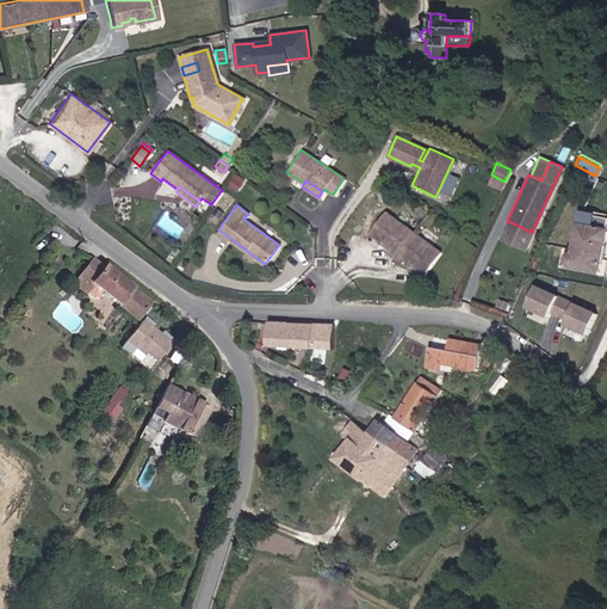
[(423,275),(440,251),(384,210),(367,233),(388,248),(385,251),(401,263),(403,259),(423,275)]
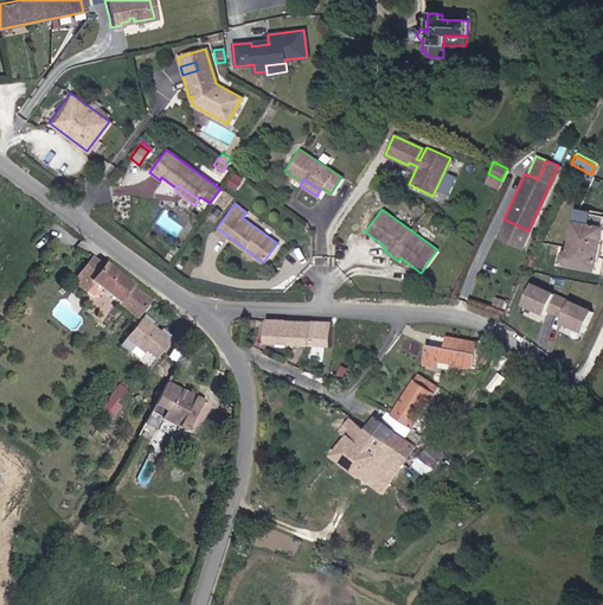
[(594,269),(602,216),(602,215),(576,210),(569,249),(564,248),(560,262),(594,269)]
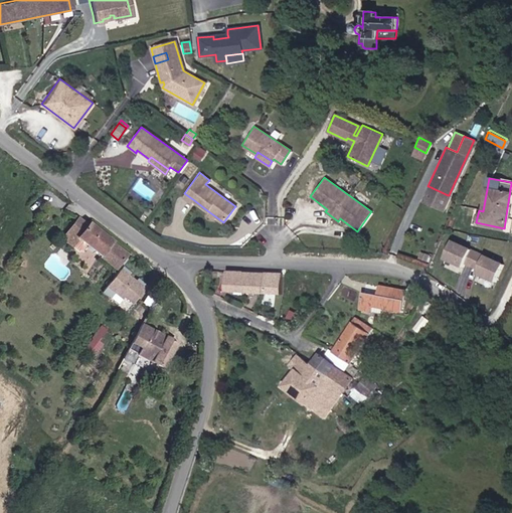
[(422,200),(442,209),(448,195),(429,186),(422,200)]
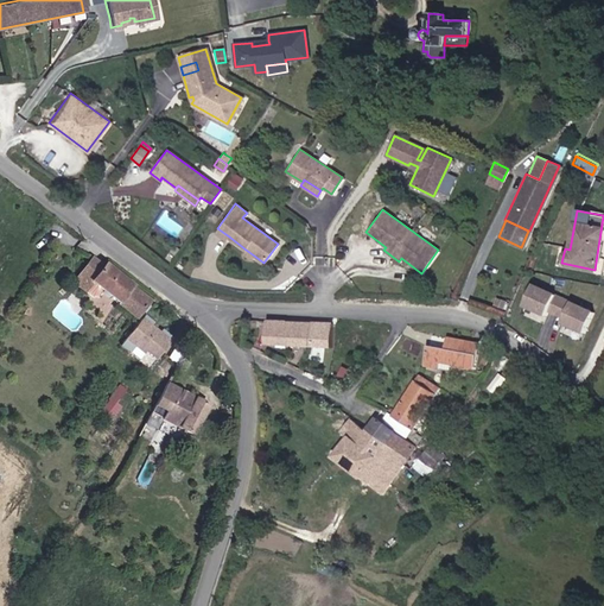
[(229,237),(217,228),(214,233),(226,241),(229,237)]
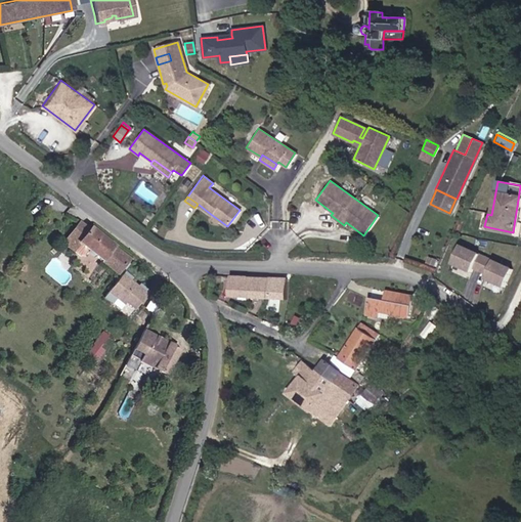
[(219,220),(212,215),(209,218),(217,223),(219,220)]
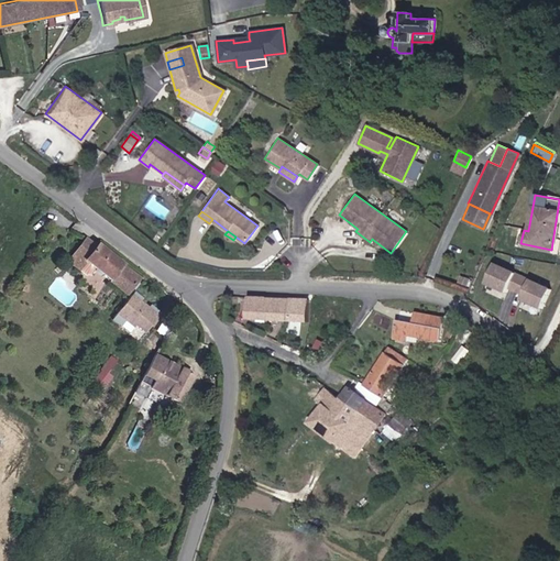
[(83,238),(68,255),(80,265),(77,268),(77,270),(84,274),(86,274),(91,267),(123,292),(135,276),(92,242),(91,244),(83,238)]
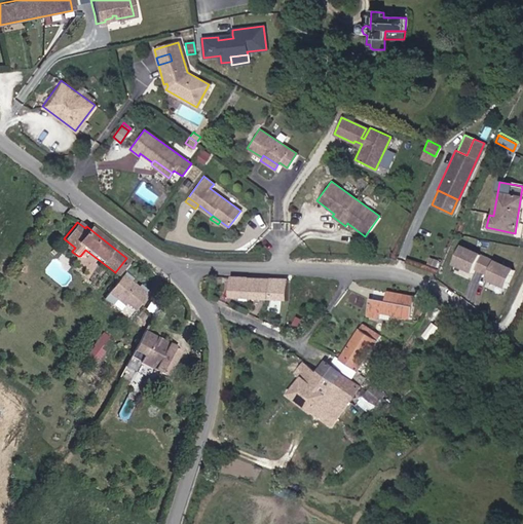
[(75,248),(64,238),(62,242),(72,251),(75,248)]
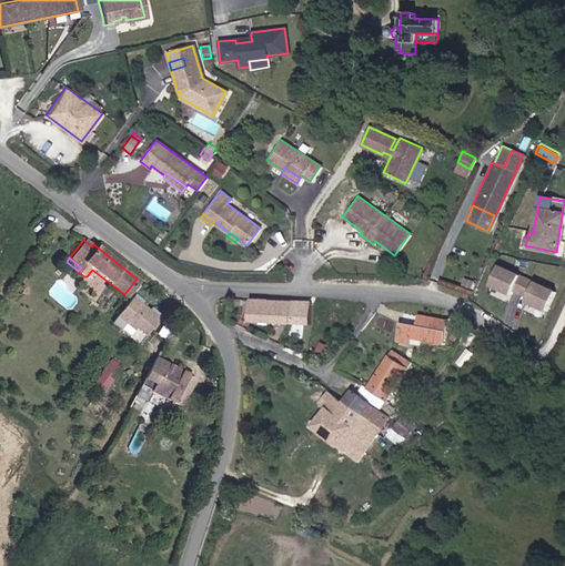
[(421,275),(424,266),(417,263),(413,272),(421,275)]
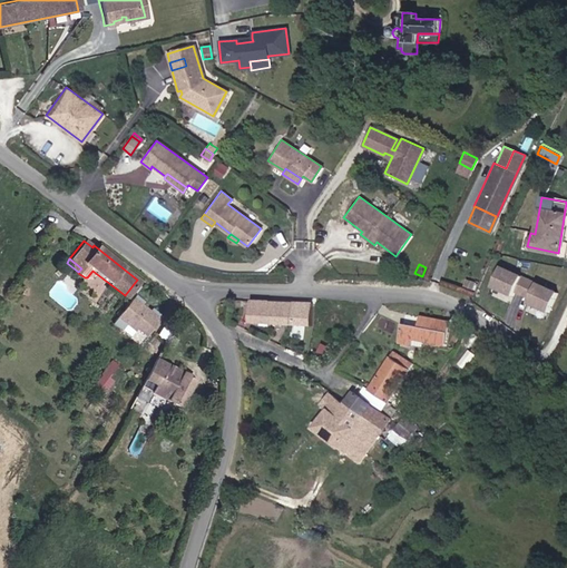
[(556,292),(498,266),(490,286),(511,295),(514,291),(528,297),(526,302),(548,311),(556,292)]
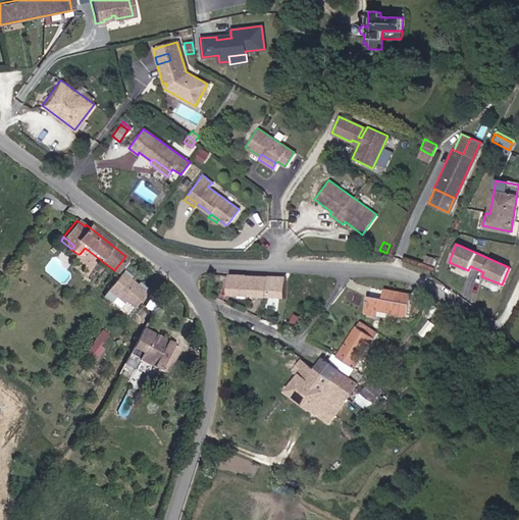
[(128,275),(121,269),(100,295),(108,301),(113,296),(121,302),(123,299),(132,306),(145,289),(136,281),(134,284),(126,279),(128,275)]
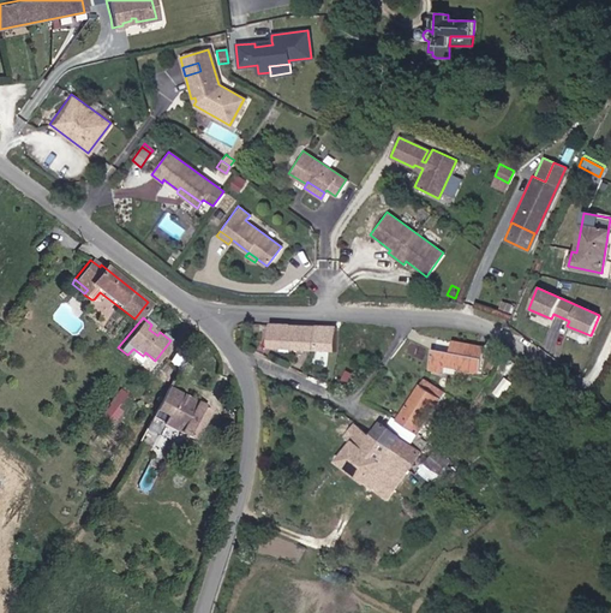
[(313,349),(315,325),(269,323),(268,346),(313,349)]
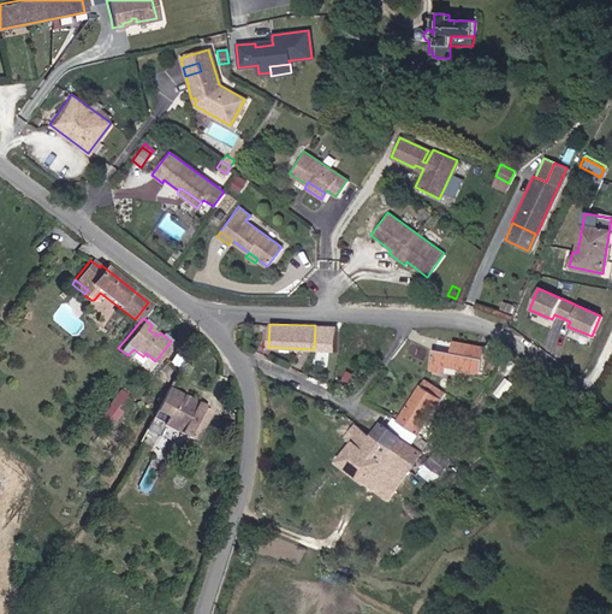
[(334,350),(336,326),(315,325),(314,349),(334,350)]
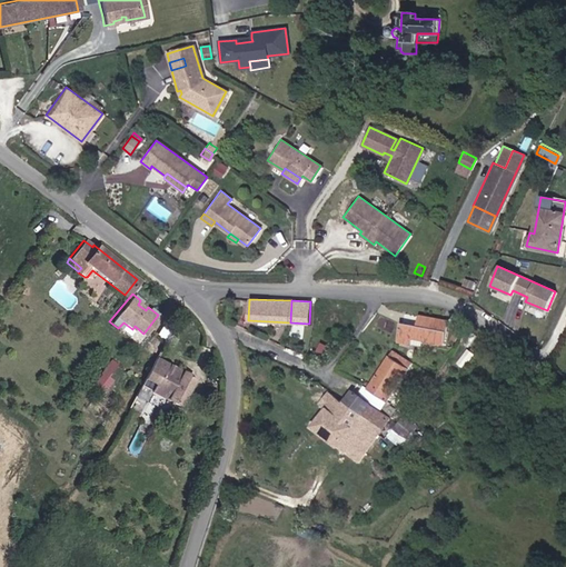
[(442,342),(446,320),(417,315),(416,325),(400,321),(399,322),(396,340),(408,342),(409,337),(442,342)]
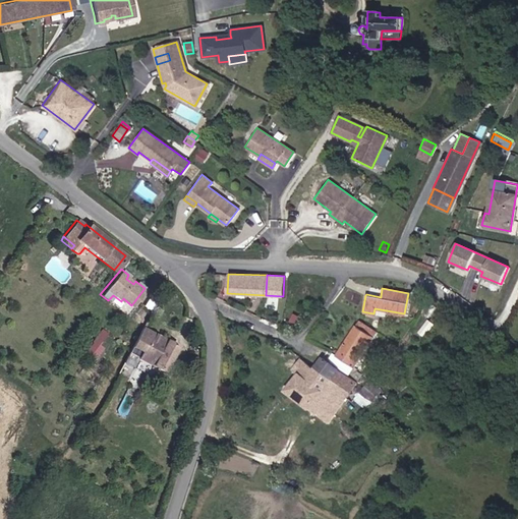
[(414,310),(419,301),(415,299),(410,308),(414,310)]
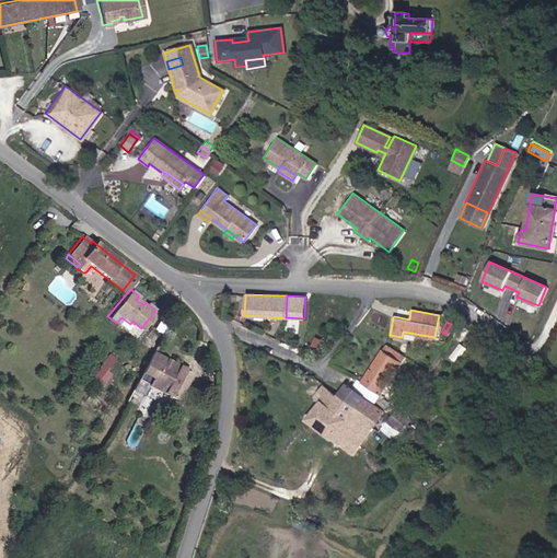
[(457,340),(466,328),(459,323),(450,334),(457,340)]
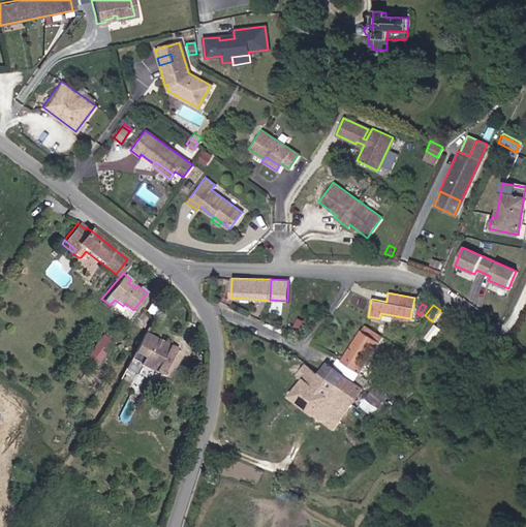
[(359,372),(381,336),(364,324),(340,361),(359,372)]
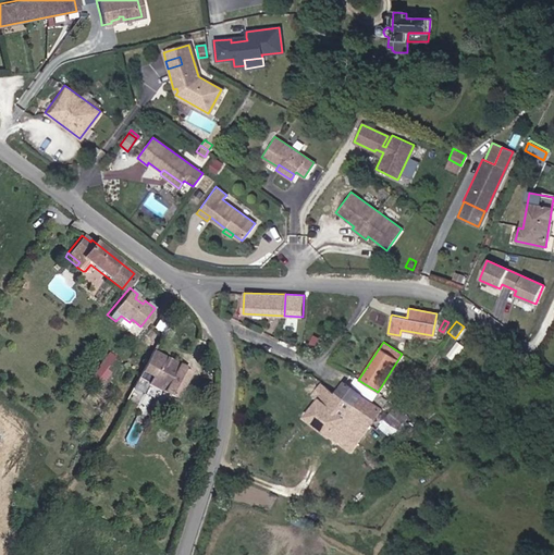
[(173,395),(187,370),(148,349),(134,375),(173,395)]
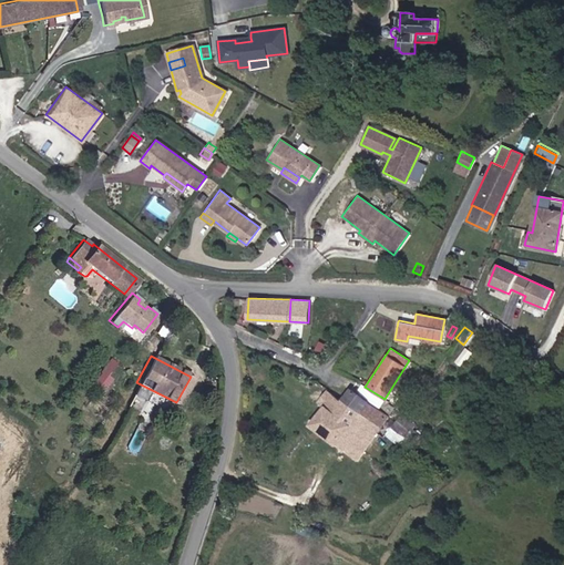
[(106,369),(112,361),(108,358),(102,366),(106,369)]
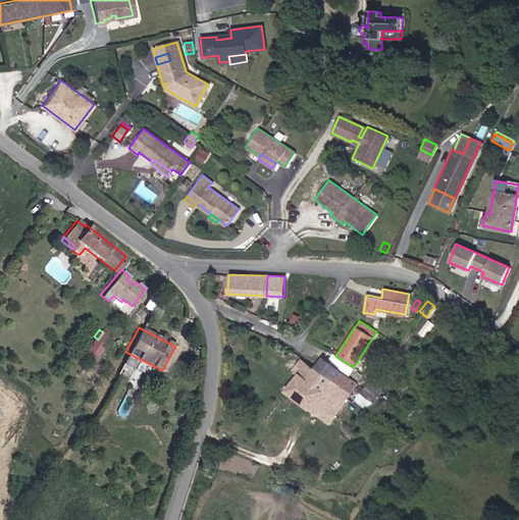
[(329,377),(336,368),(321,357),(314,366),(329,377)]
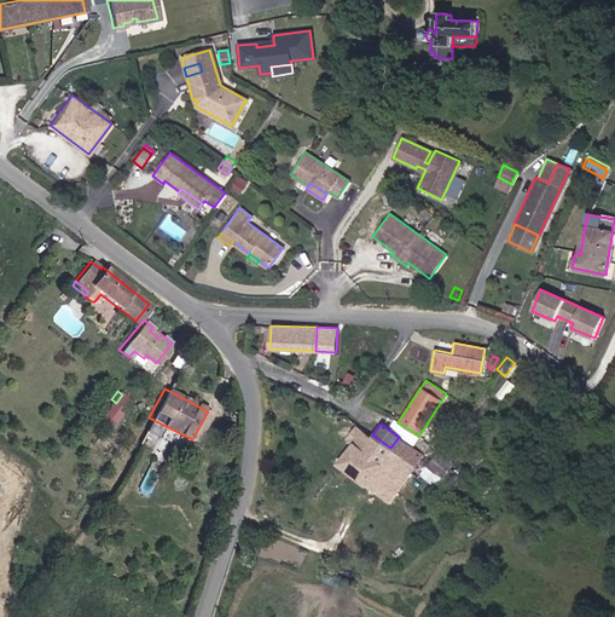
[(386,502),(421,453),(408,444),(400,455),(390,448),(372,434),(370,437),(355,426),(344,439),(352,445),(337,465),(386,502)]
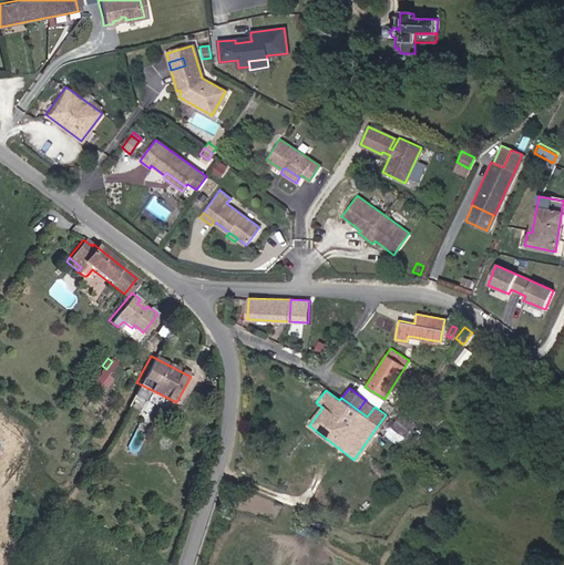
[(366,400),(358,410),(367,417),(375,407),(366,400)]
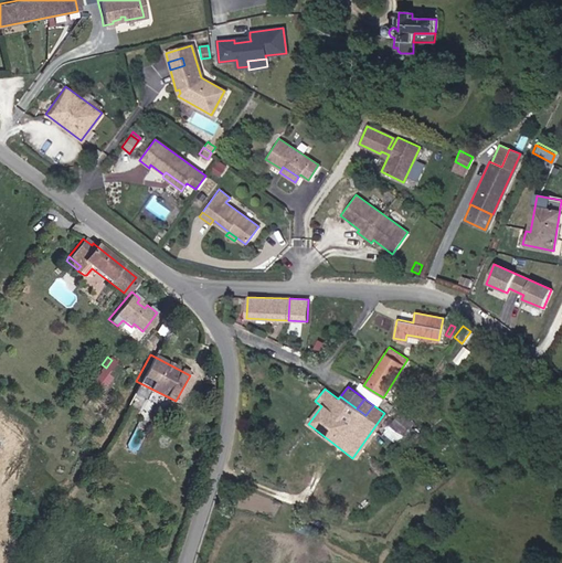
[(432,423),(437,417),(431,411),(423,416),(432,423)]
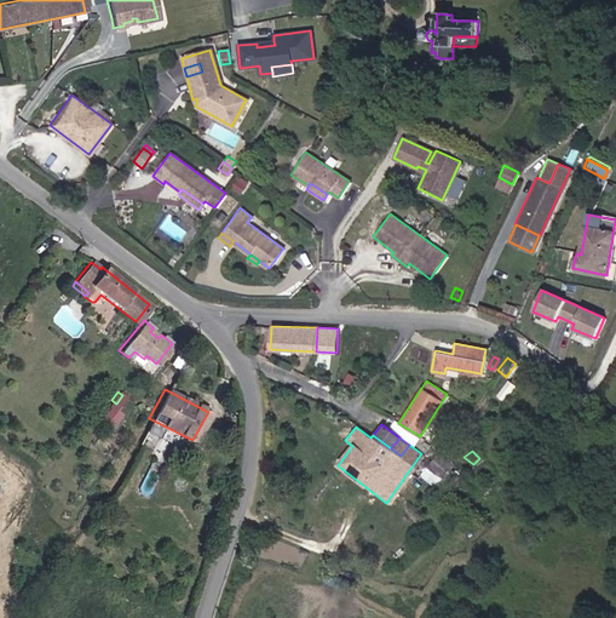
[(431,485),(450,463),(437,452),(418,474),(431,485)]
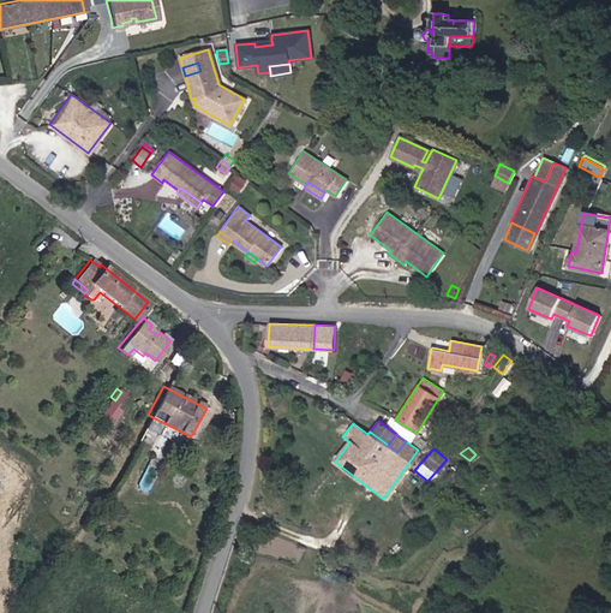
[(250,561),(255,542),(250,541),(244,560),(250,561)]
